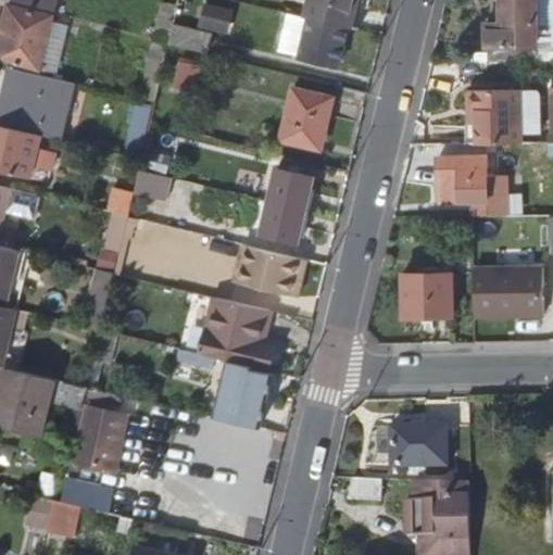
[(53,0),(7,0),(2,24),(0,34),(0,61),(37,70),(53,0)]
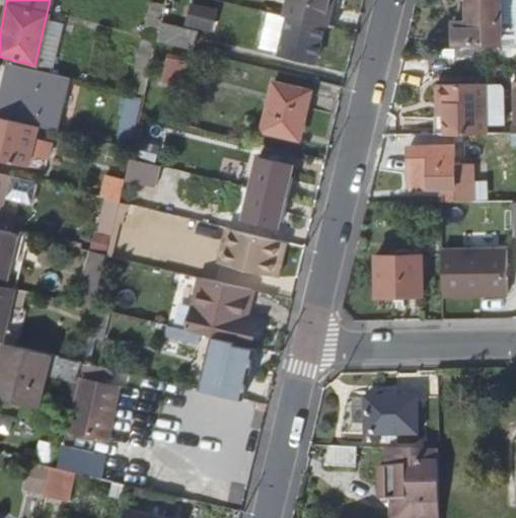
[(328,0),(284,0),(281,15),(286,17),(322,25),(328,0)]
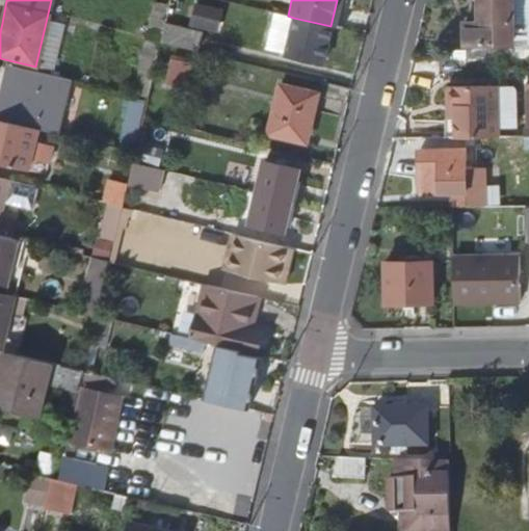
[(464,24),(464,47),(510,46),(509,0),(479,0),(479,24),(464,24)]
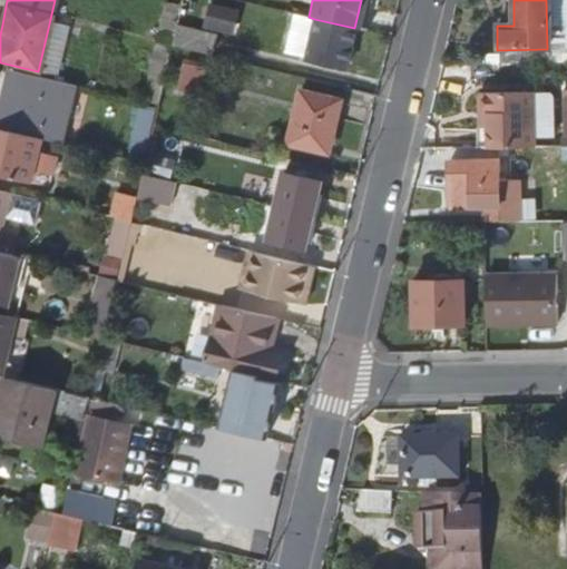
[(344,67),(354,28),(314,19),(312,25),(304,57),(344,67)]
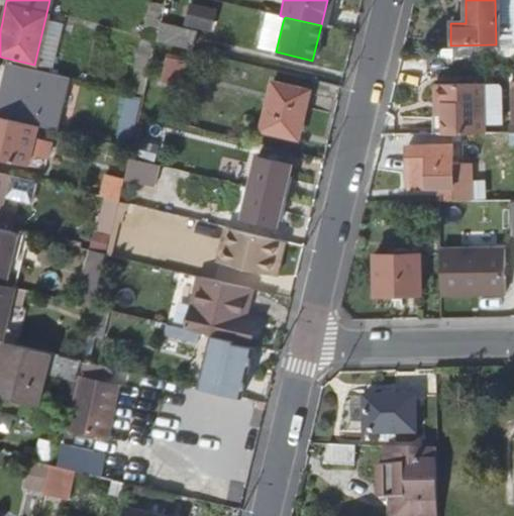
[(276,52),(283,22),(267,18),(260,47),(276,52)]
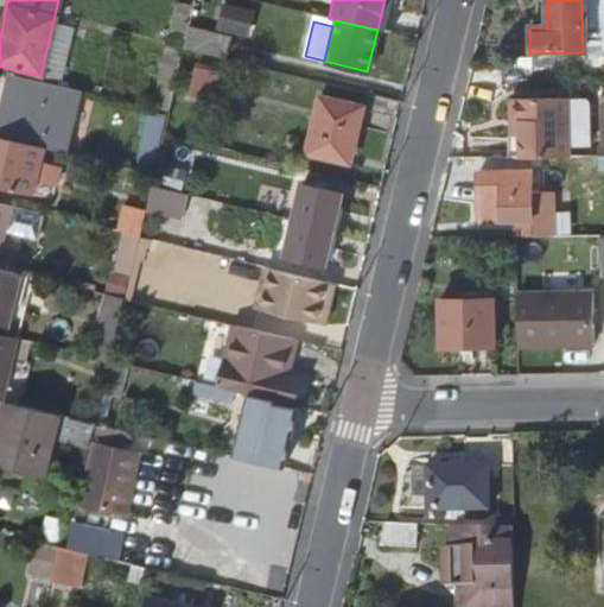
[(186,31),(182,50),(222,59),(228,40),(186,31)]
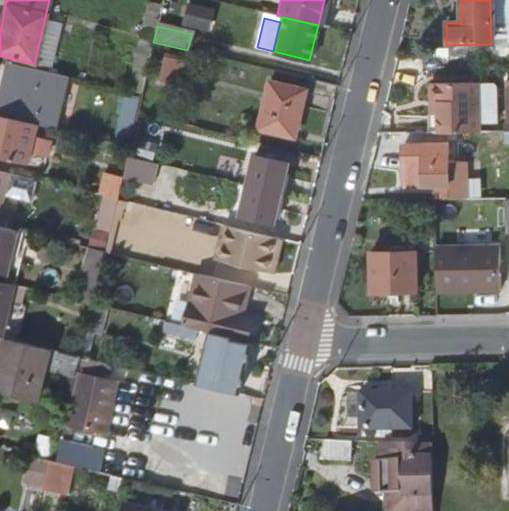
[(157,56),(151,81),(173,86),(179,61),(157,56)]
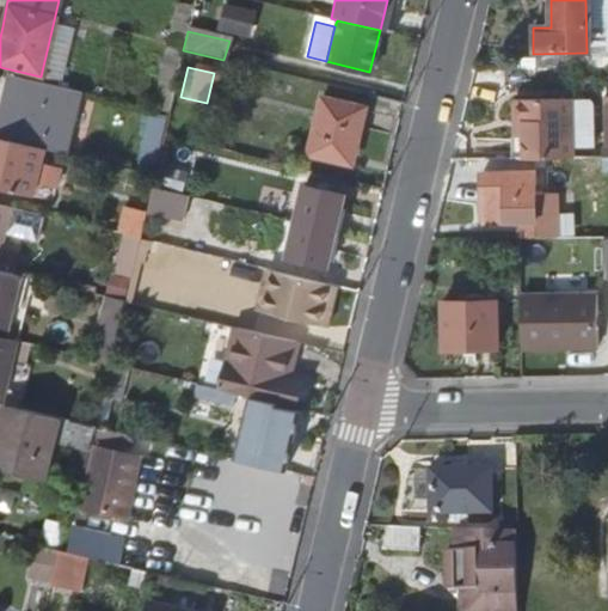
[(0,138),(42,148),(65,154),(79,91),(40,83),(13,75),(0,133),(0,138)]
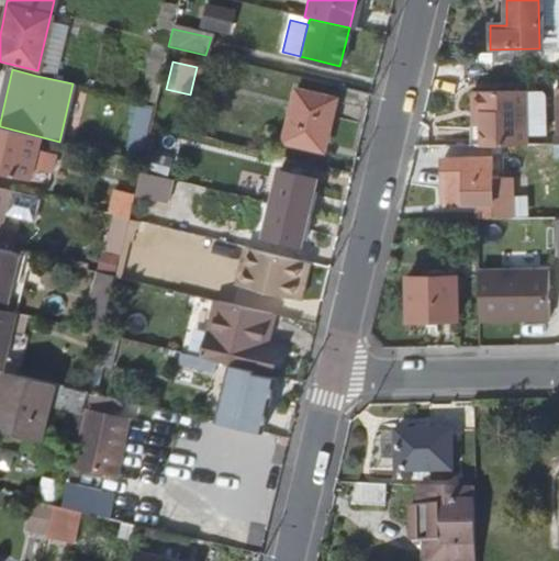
[(293,89),(281,139),(303,145),(304,138),(323,143),(334,99),(293,89)]
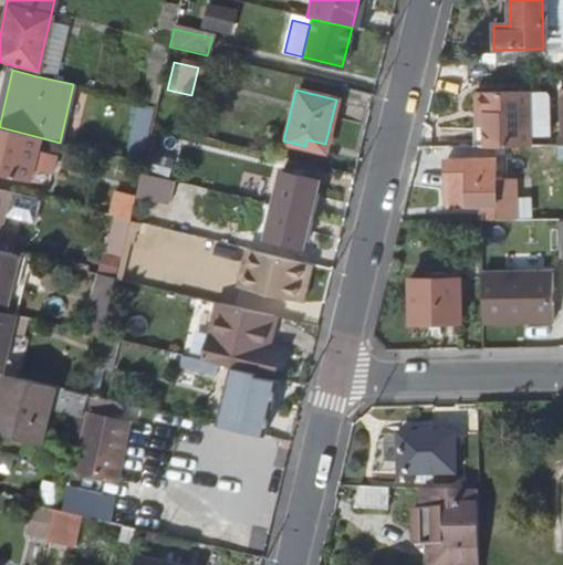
[(485,148),(521,147),(532,147),(531,94),(476,94),(476,115),(485,115),(485,148)]
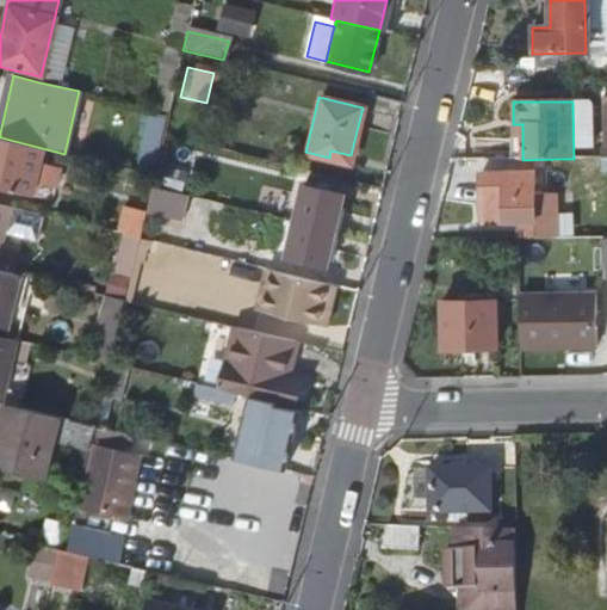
[(0,188),(30,196),(33,183),(54,188),(57,167),(38,162),(42,148),(0,137),(0,188)]
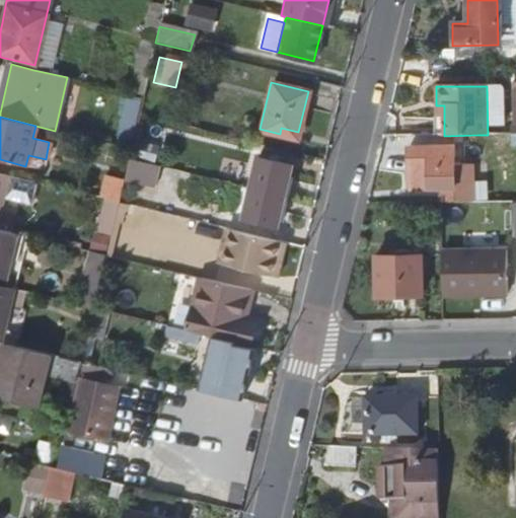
[(510,150),(509,135),(488,135),(477,135),(477,151),(510,150)]
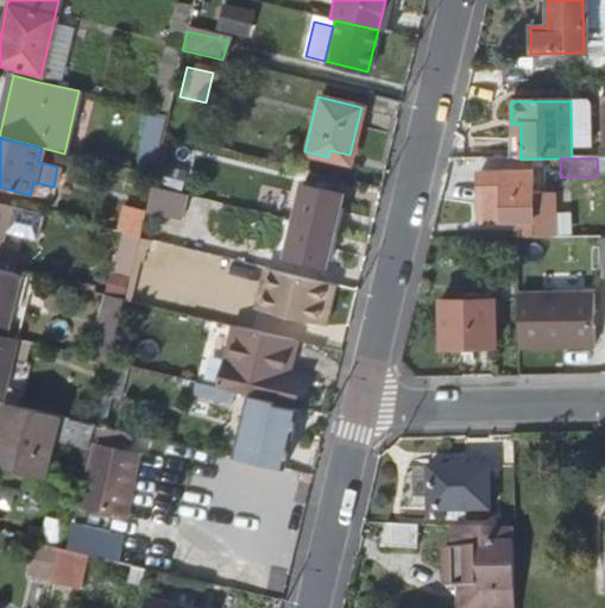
[(478,175),(478,221),(531,220),(531,174),(478,175)]
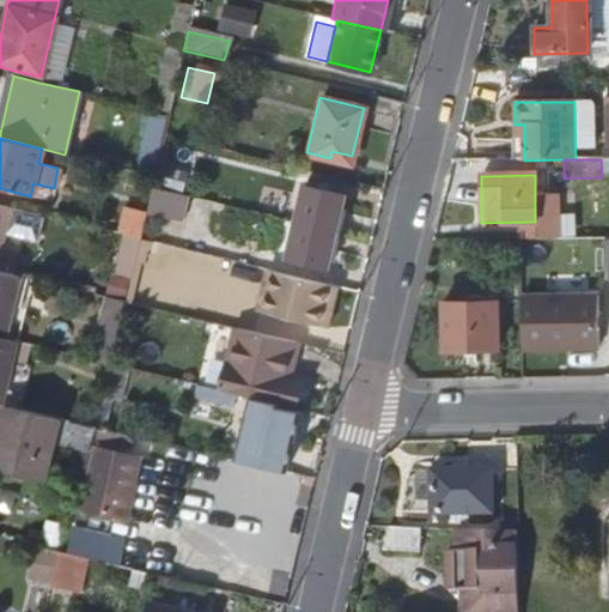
[(304,186),(294,222),(334,231),(342,195),(304,186)]
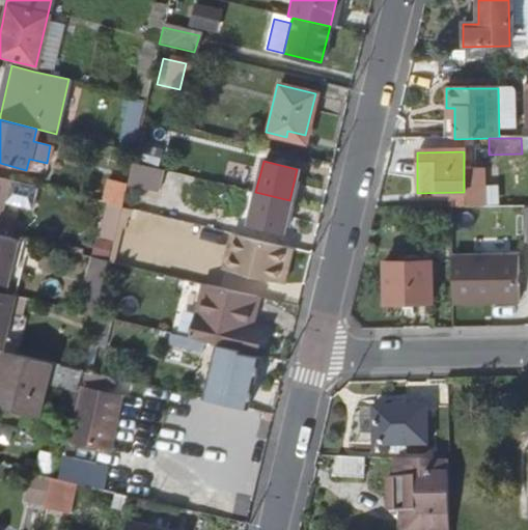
[(151,168),(131,163),(123,193),(145,198),(151,168)]
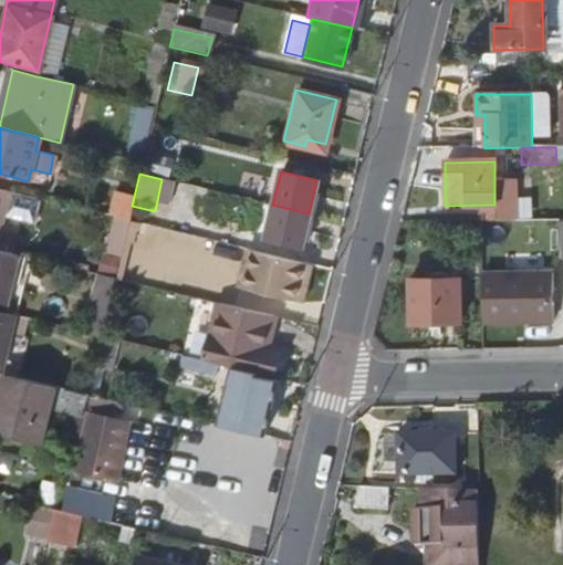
[(0,228),(9,192),(0,190),(0,228)]
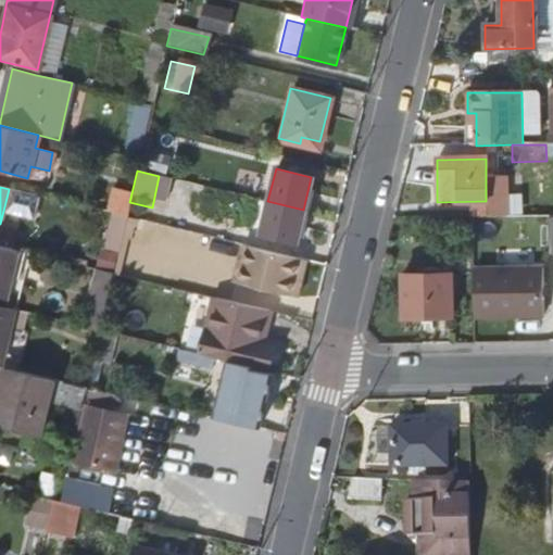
[(107,212),(125,216),(129,202),(132,193),(113,189),(107,212)]
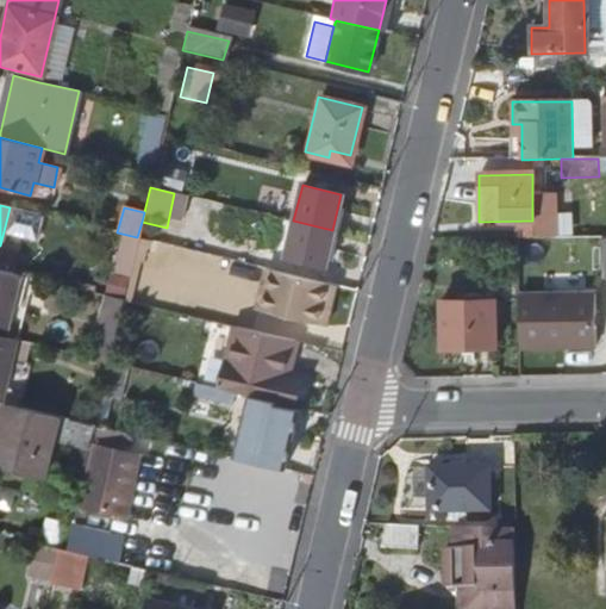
[(332,230),(293,221),(285,255),(324,266),(332,230)]
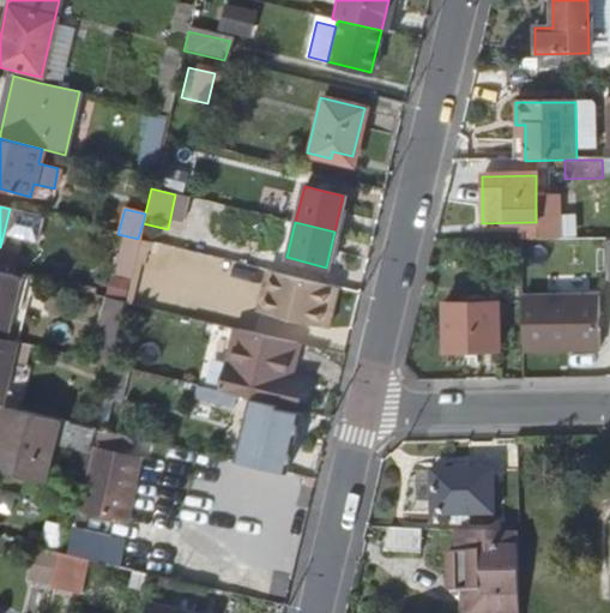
[(319,324),(328,283),(270,270),(260,311),(319,324)]
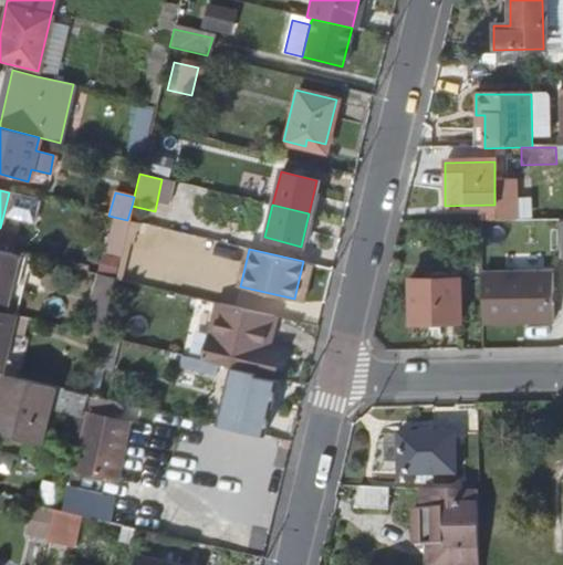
[(480,276),(481,323),(551,322),(550,275),(480,276)]
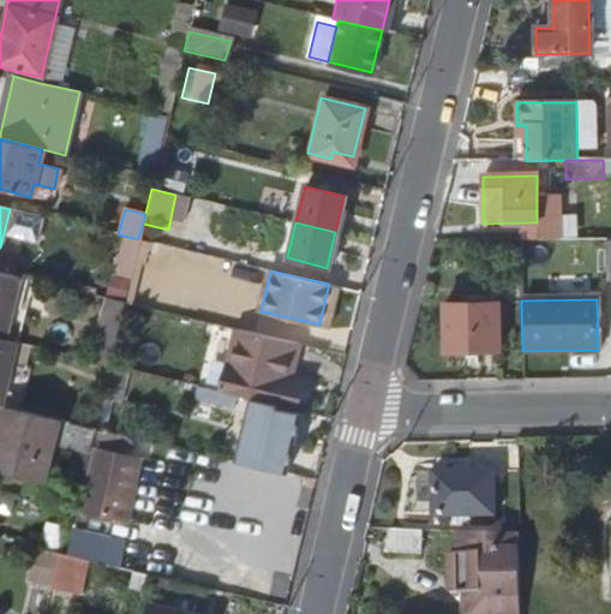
[(442,303),(444,351),(498,350),(497,302),(442,303)]
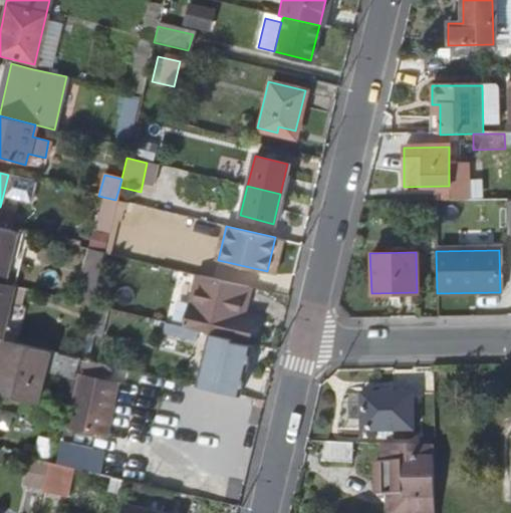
[(247,285),(196,274),(184,327),(195,330),(209,333),(228,337),(246,342),(251,320),(239,317),(247,285)]
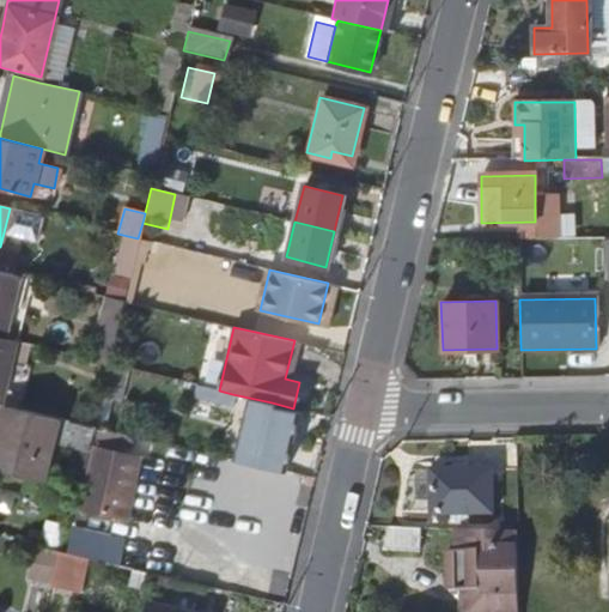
[(0,401),(13,341),(0,339),(0,401)]
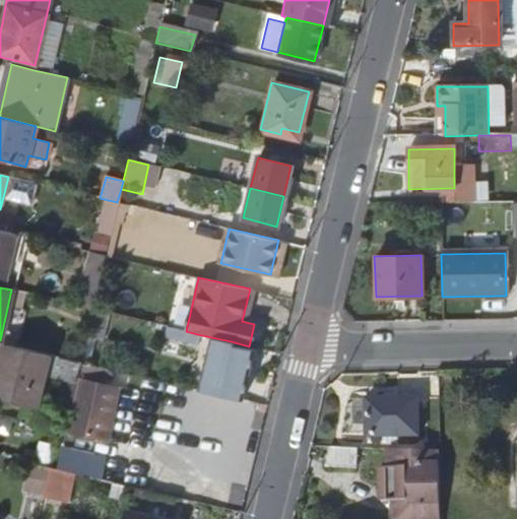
[(186,331),(164,326),(160,335),(194,343),(197,334),(186,331)]
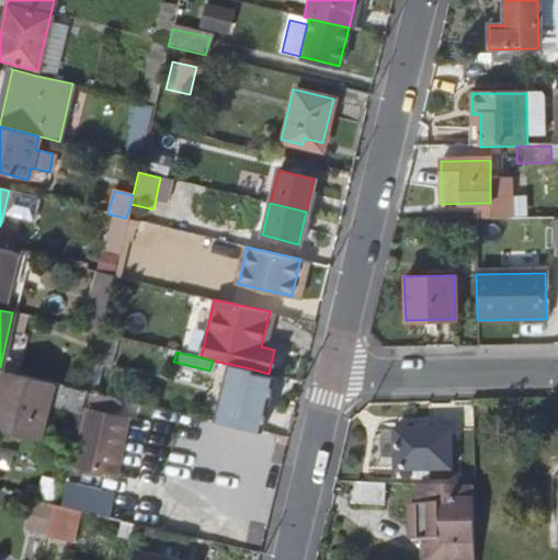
[(249,372),(249,368),(228,364),(215,421),(259,432),(271,377),(249,372)]
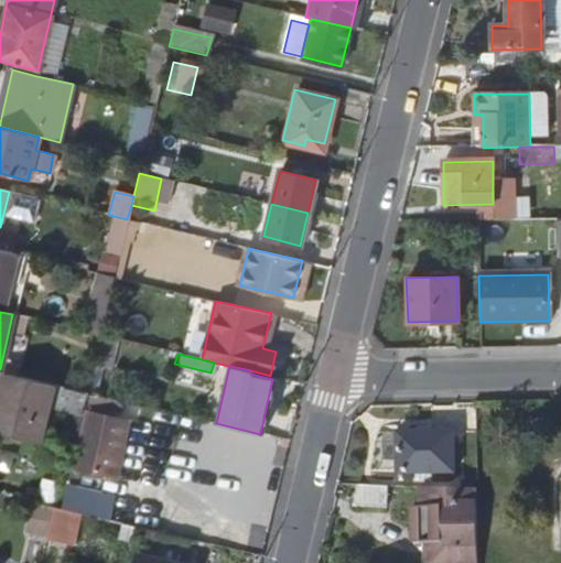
[(2,375),(0,385),(0,434),(30,441),(39,405),(81,417),(86,393),(2,375)]
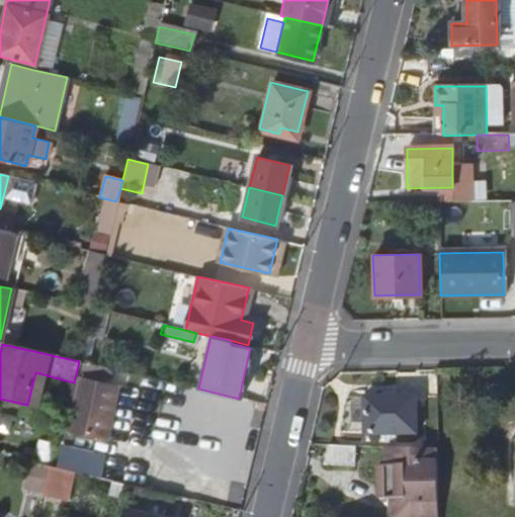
[(81,377),(70,428),(94,435),(106,384),(81,377)]
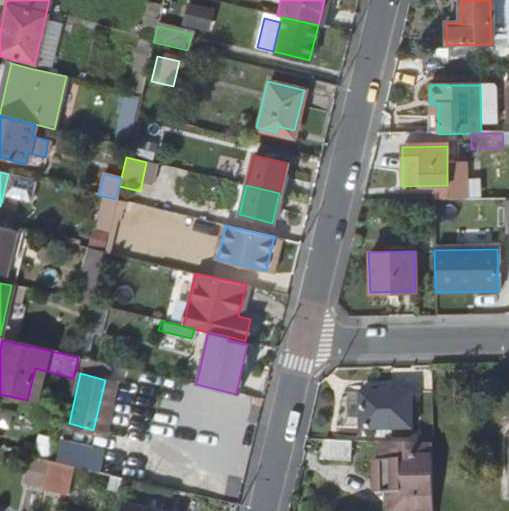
[(357,394),(358,431),(409,430),(408,393),(357,394)]
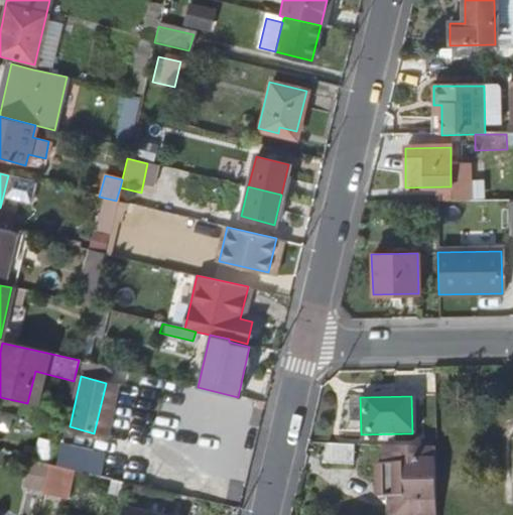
[(353,444),(328,443),(324,463),(353,463),(353,444)]
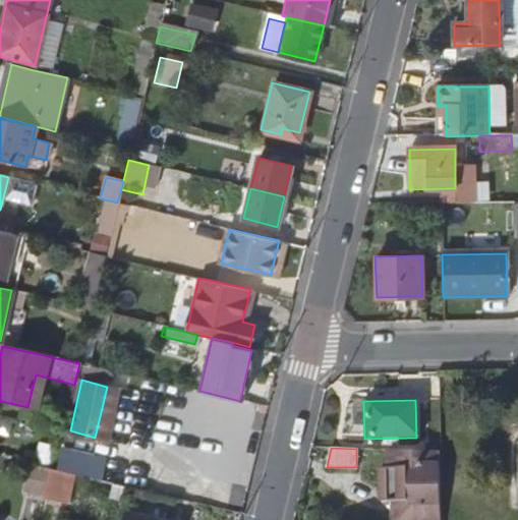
[(423,519),(424,507),(439,506),(437,453),(424,452),(421,452),(387,450),(386,465),(378,465),(379,499),(395,499),(395,505),(395,519),(423,519)]
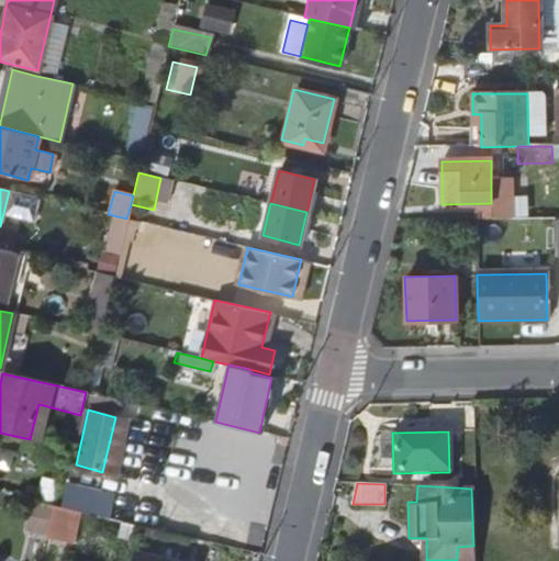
[(58,508),(53,507),(47,534),(68,538),(75,512),(58,508)]
